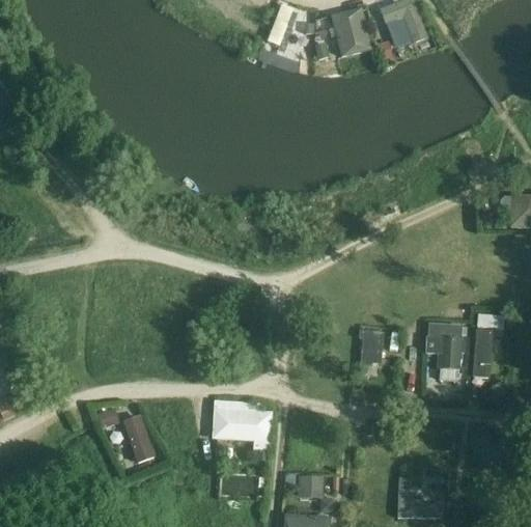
[(403,0),(380,8),(385,23),(387,22),(396,45),(425,34),(413,0),(403,0)]
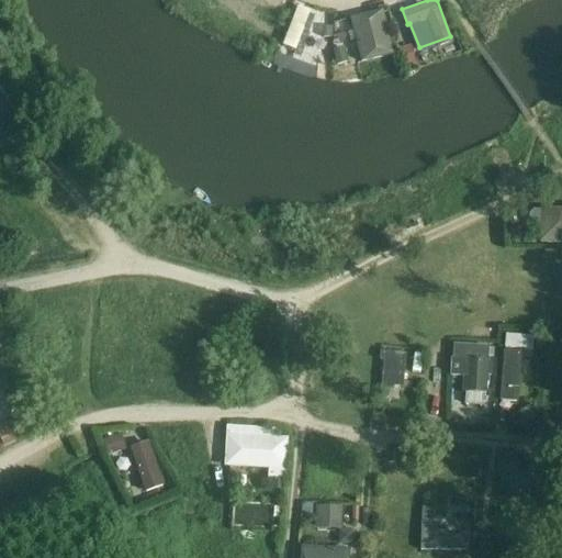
[(312,10),(298,4),(282,45),(295,51),(312,10)]
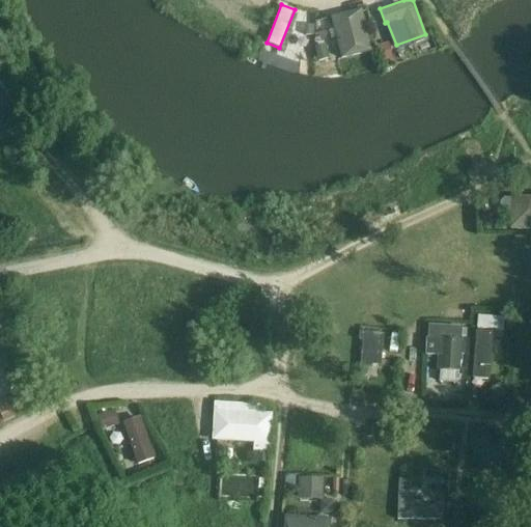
[(361,8),(331,16),(340,56),(370,49),(361,8)]
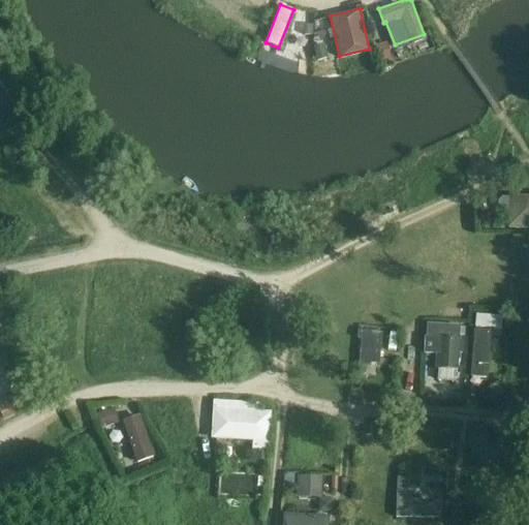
[(386,39),(374,42),(377,59),(391,56),(386,39)]
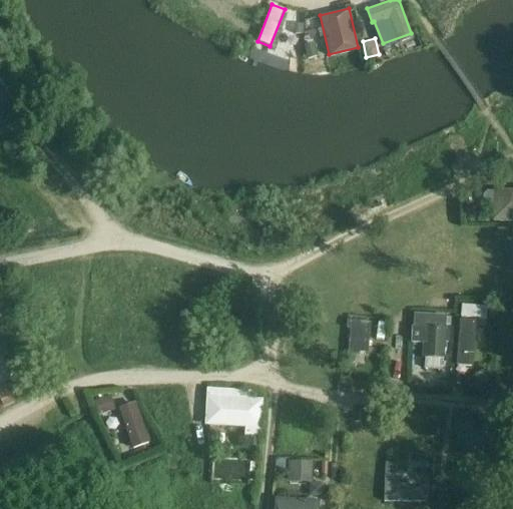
[(315,40),(305,43),(308,56),(318,54),(315,40)]
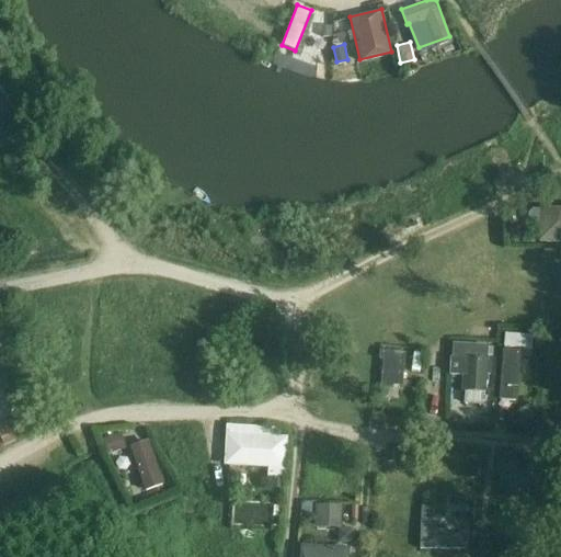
[(560,205),(538,205),(537,240),(560,240),(560,205)]
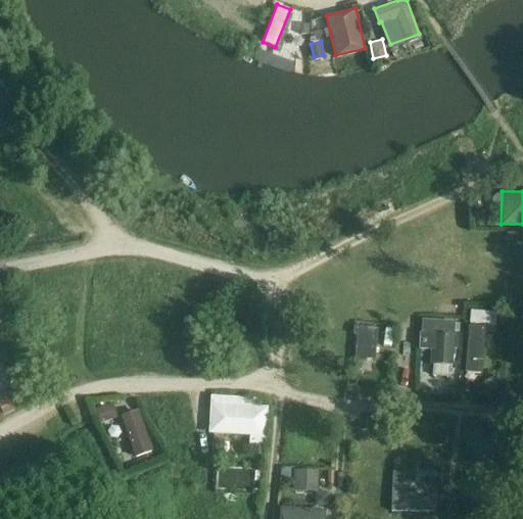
[(471,309),(470,321),(482,322),(495,323),(496,312),(483,310),(471,309)]
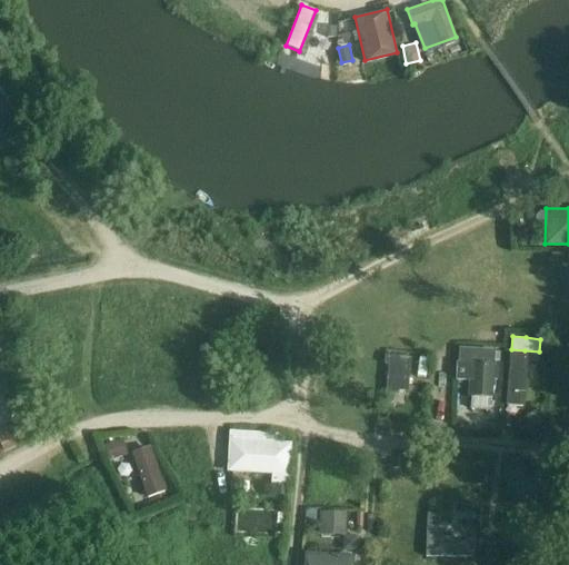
[(493,348),(458,347),(457,378),(468,378),(467,395),(491,396),(493,348)]
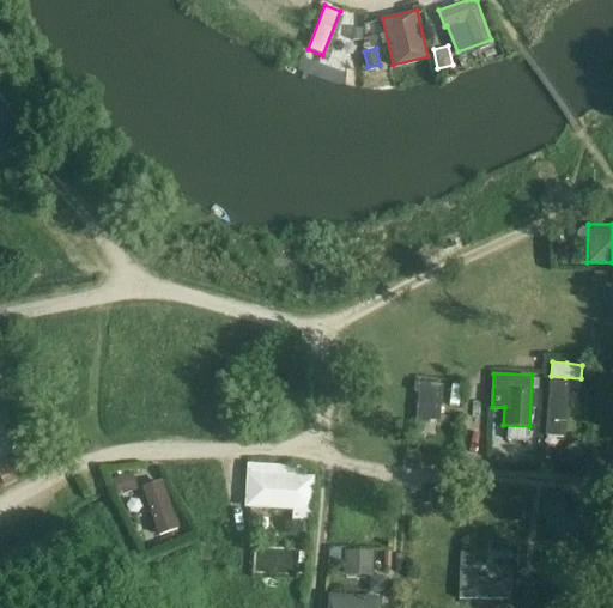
[(443,382),(414,380),(413,389),(419,389),(416,420),(429,421),(429,418),(438,419),(443,382)]
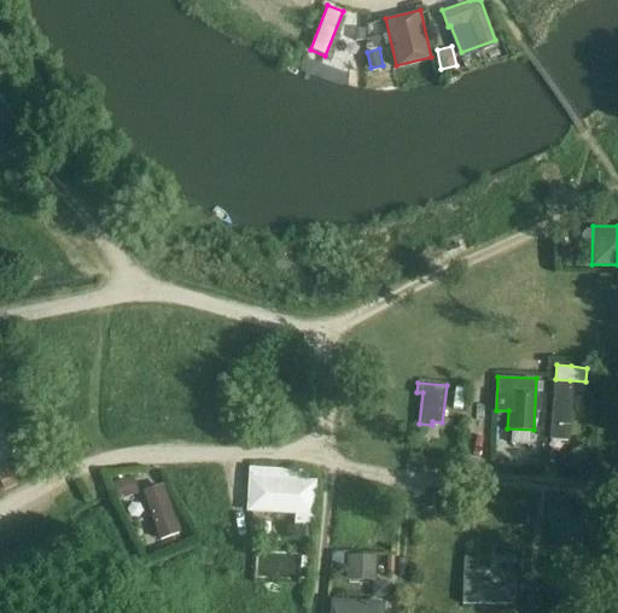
[(572,385),(554,384),(549,437),(569,438),(572,385)]
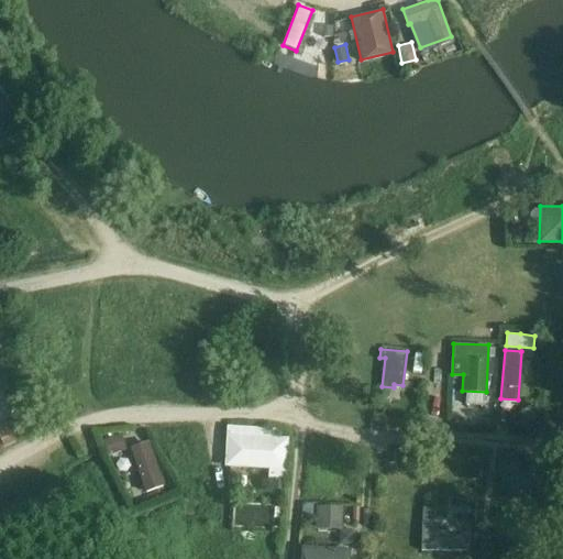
[(531,404),(518,413),(526,425),(539,416),(531,404)]
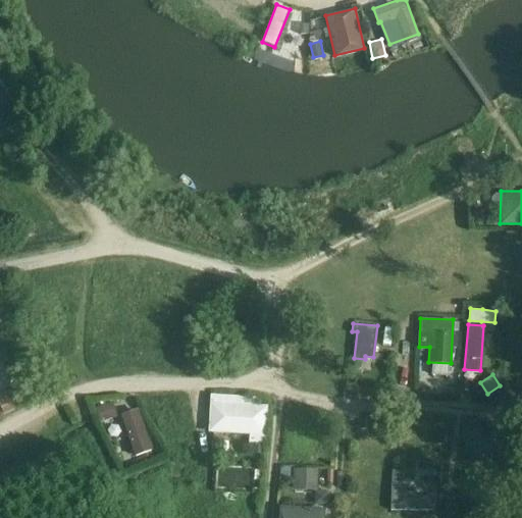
[(255,396),(210,393),(207,430),(249,433),(249,441),(265,442),(267,405),(254,404),(255,396)]
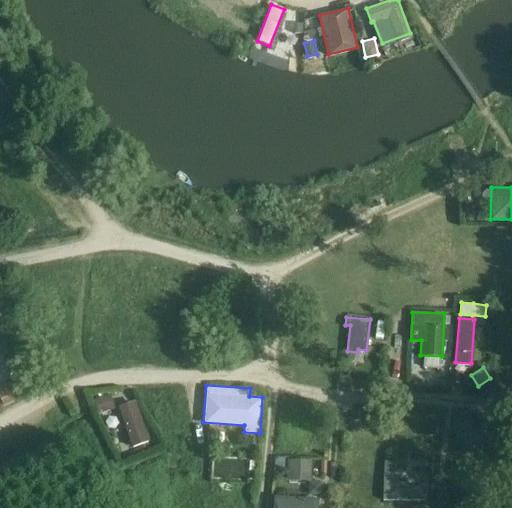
[(110,393),(95,399),(100,411),(115,405),(110,393)]
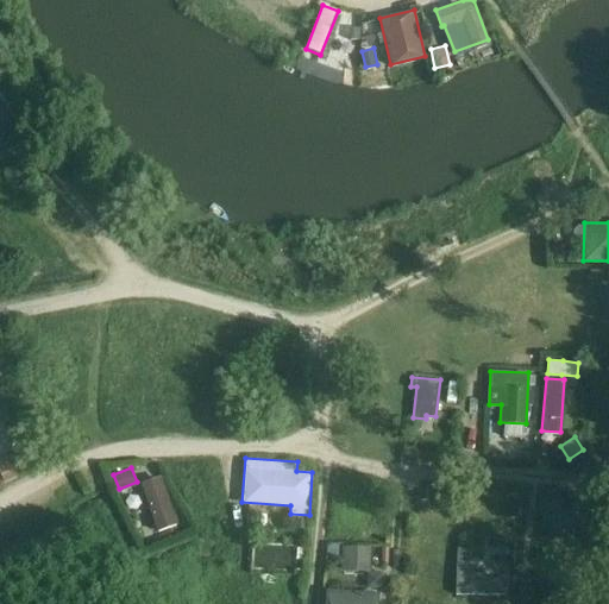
[(161,474),(151,478),(140,482),(151,515),(157,530),(177,523),(161,474)]
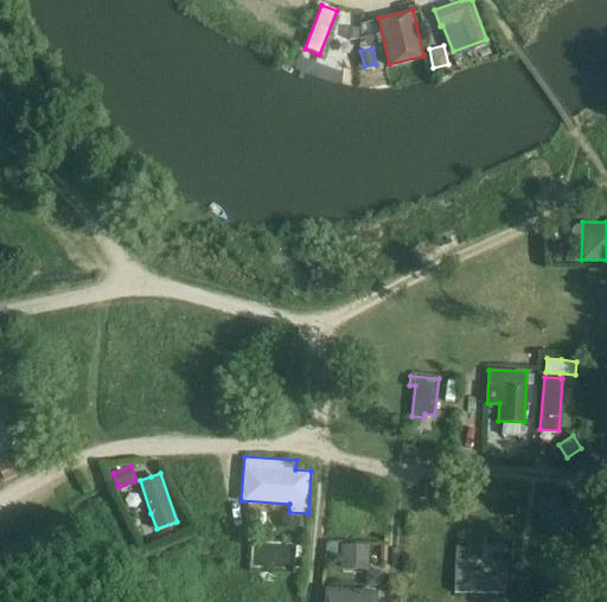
[(294,514),(293,525),(305,526),(305,514),(294,514)]
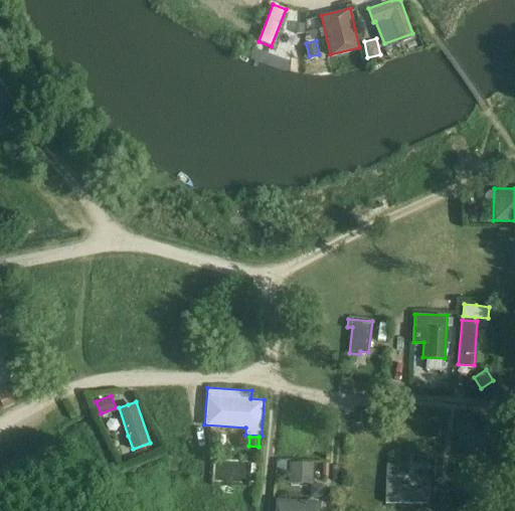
[(278,459),(277,472),(287,473),(288,460),(278,459)]
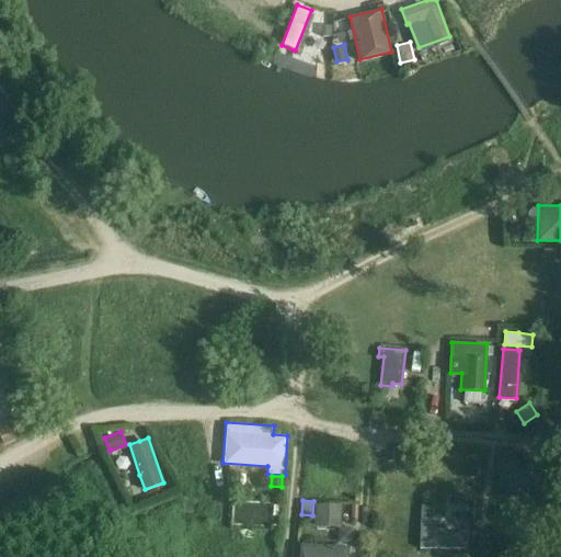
[(317,503),(317,526),(342,526),(343,504),(317,503)]
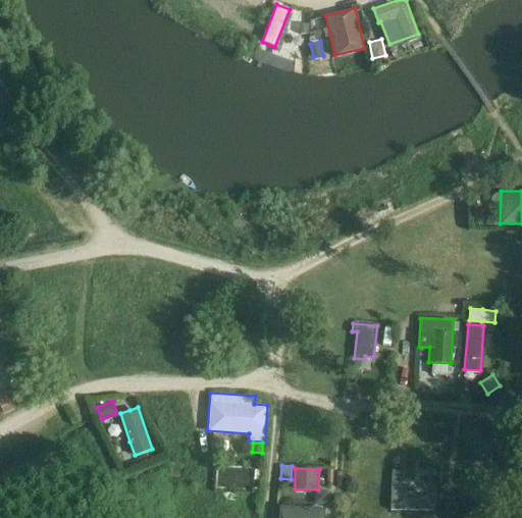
[(401,470),(390,470),(389,509),(433,510),(433,496),(415,495),(415,490),(406,490),(406,484),(401,484),(401,470)]
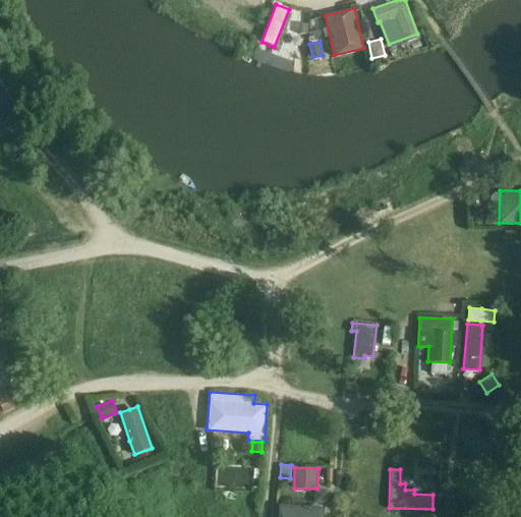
[(323,516),(324,507),(279,505),(278,516),(323,516)]
